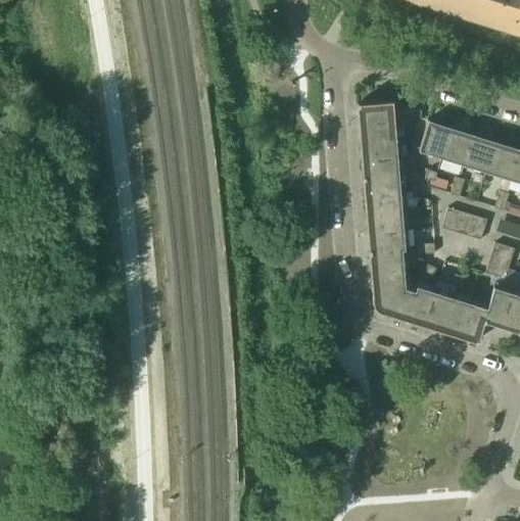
[(484,0),(478,21),(511,32),(519,5),(512,4),(500,0),(484,0)]
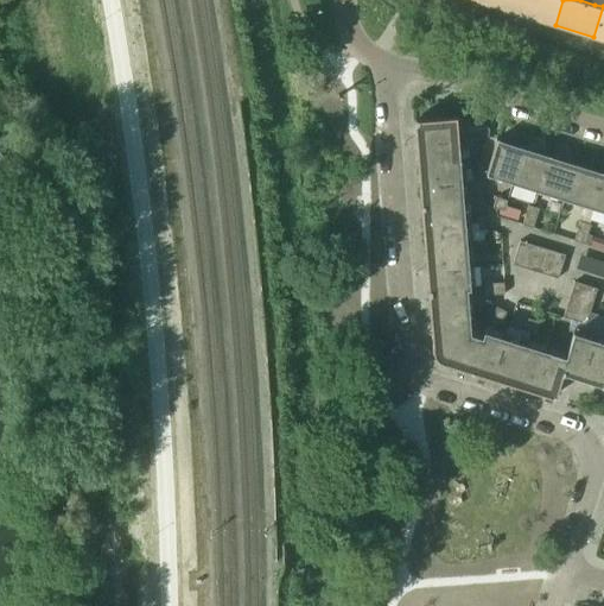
[(603,6),(593,37),(603,39),(603,6)]
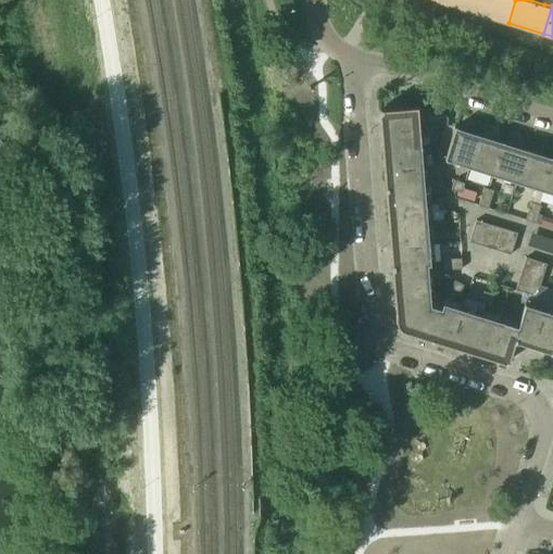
[(382,115),(384,131),(420,128),(419,109),(386,111),(385,112),(384,112),(382,113),(382,114),(382,115)]
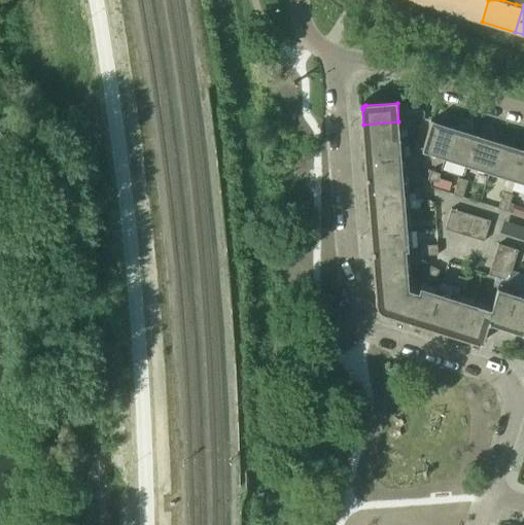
[(364,143),(400,140),(399,129),(398,121),(363,125),(364,131),(364,143)]
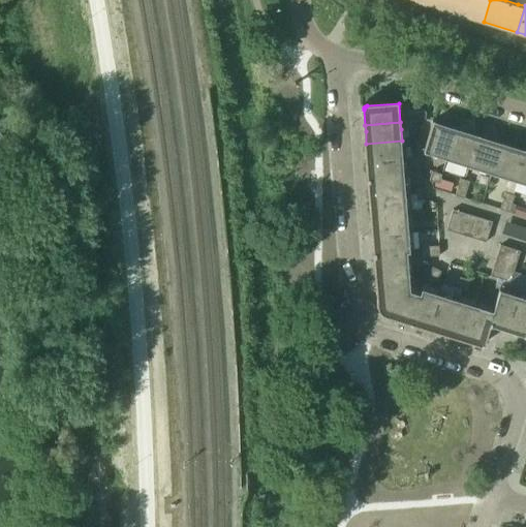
[(426,154),(449,161),(458,130),(436,123),(426,154)]
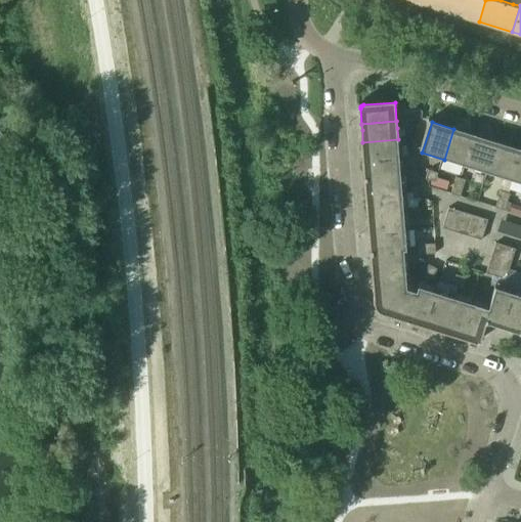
[(467,167),(476,136),(453,129),(444,160),(467,167)]
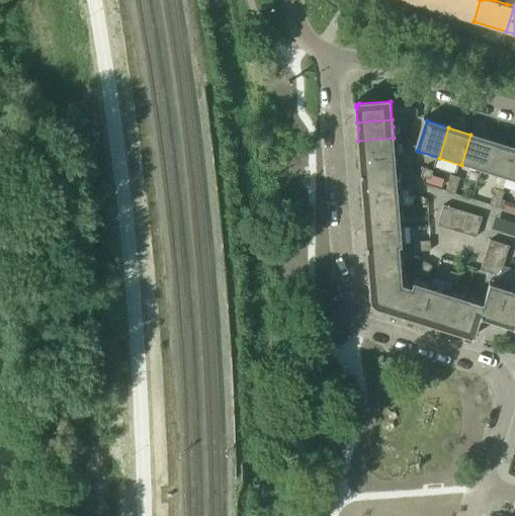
[(412,142),(416,131),(404,132),(404,142),(412,142)]
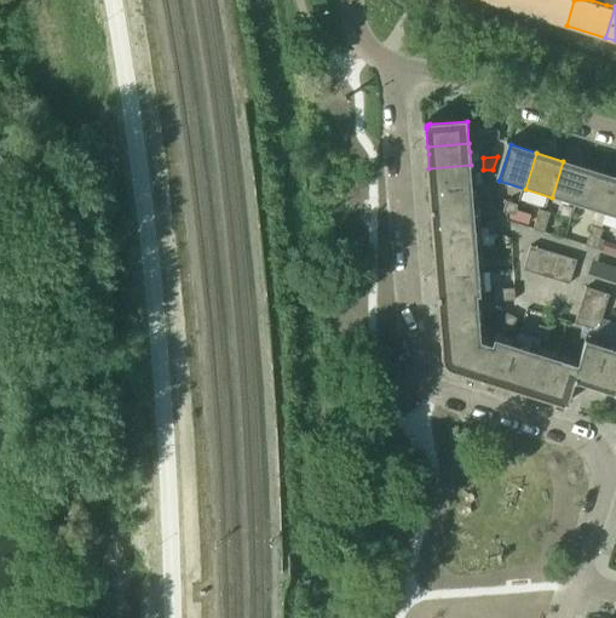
[(579,205),(589,170),(563,161),(552,198),(579,205)]
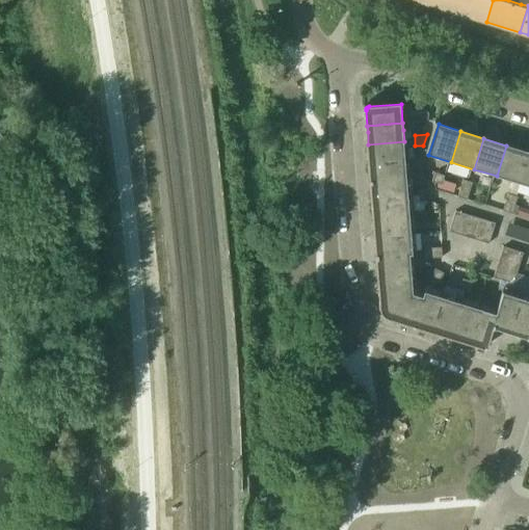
[(404,141),(368,144),(370,162),(405,160),(404,141)]
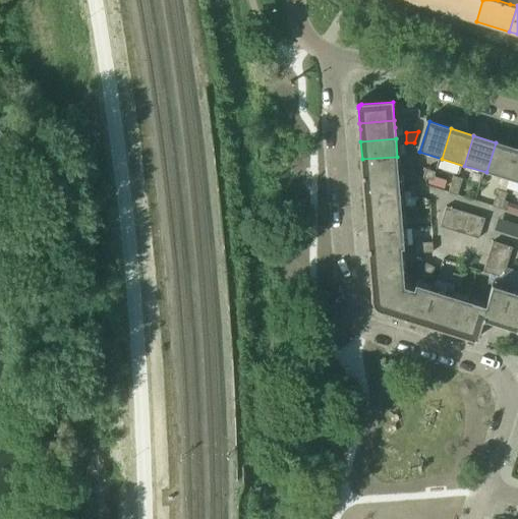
[(508,179),(517,153),(517,150),(496,142),(486,172),(508,179)]
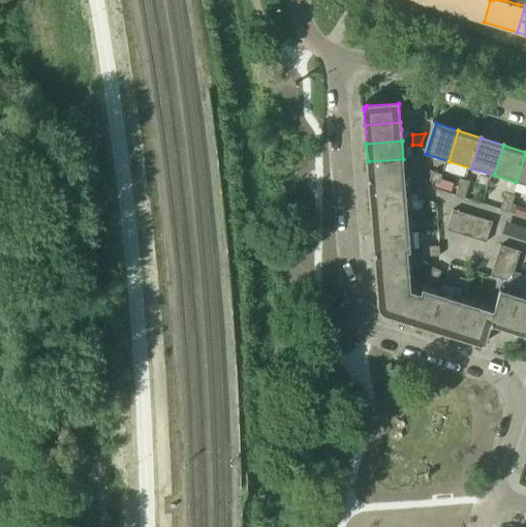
[(525,155),(516,182),(525,185),(525,155)]
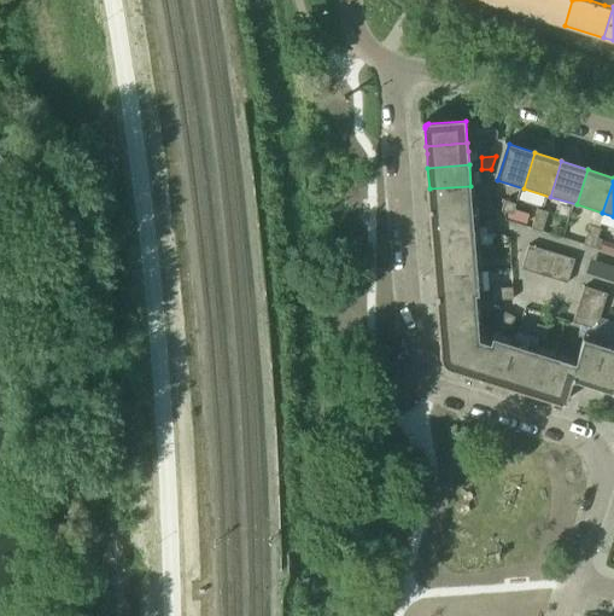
[(471,186),(430,189),(430,191),(431,210),(473,208),(471,189),(471,186)]
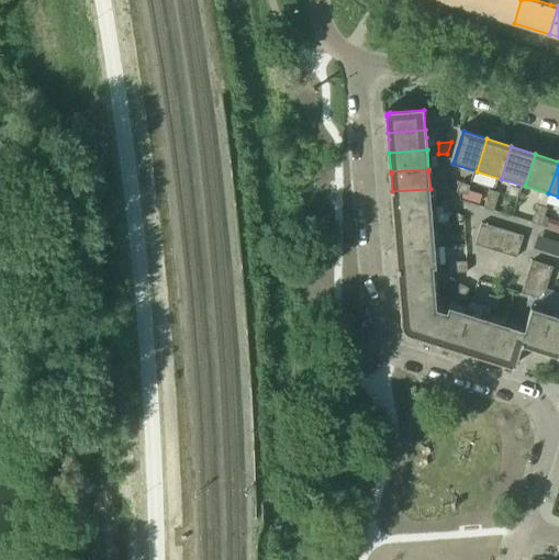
[(459,193),(461,193),(467,196),(469,197),(469,196),(470,192),(472,187),(462,183),(459,193)]
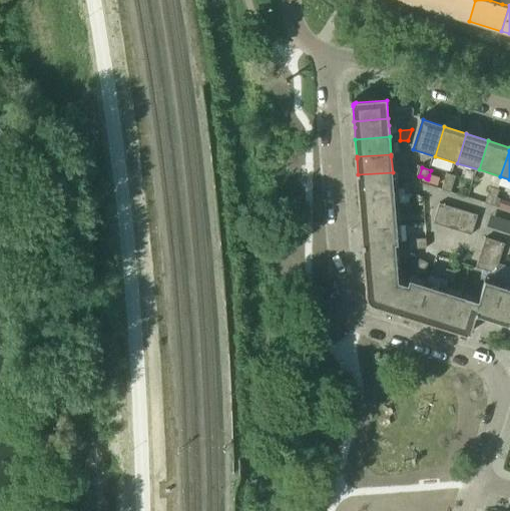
[(393,172),(358,174),(359,184),(360,192),(394,190),(393,182),(393,172)]
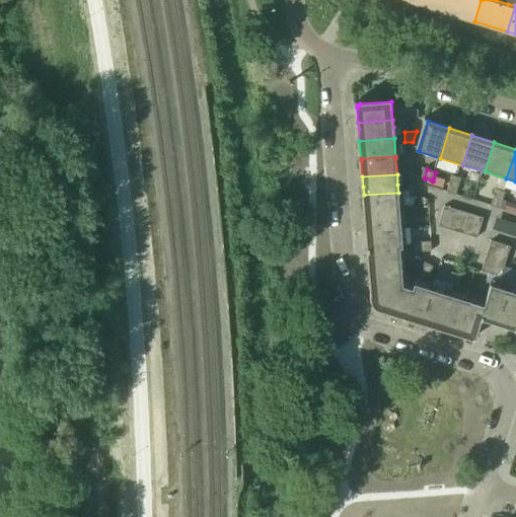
[(452,185),(460,188),(462,178),(454,176),(452,185)]
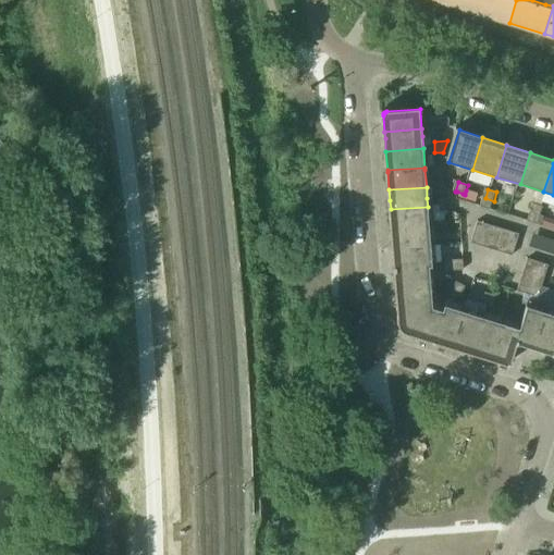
[(463,194),(460,197),(478,204),(480,196),(466,190),(465,194),(465,195),(463,194)]
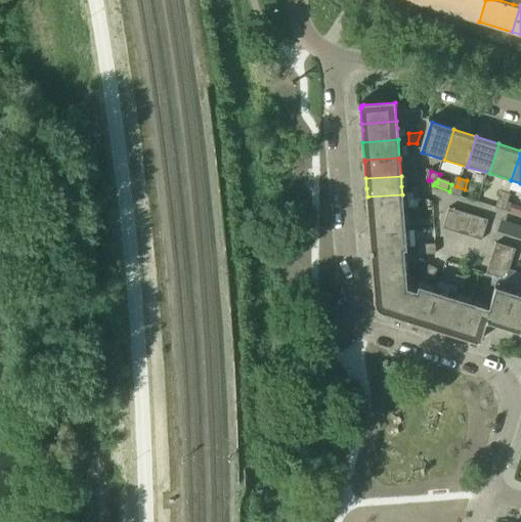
[(463,198),(465,189),(457,186),(454,194),(463,198)]
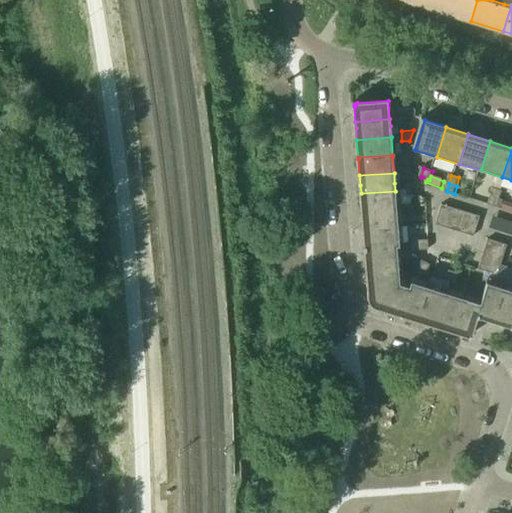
[(415,195),(415,185),(406,185),(407,195),(415,195)]
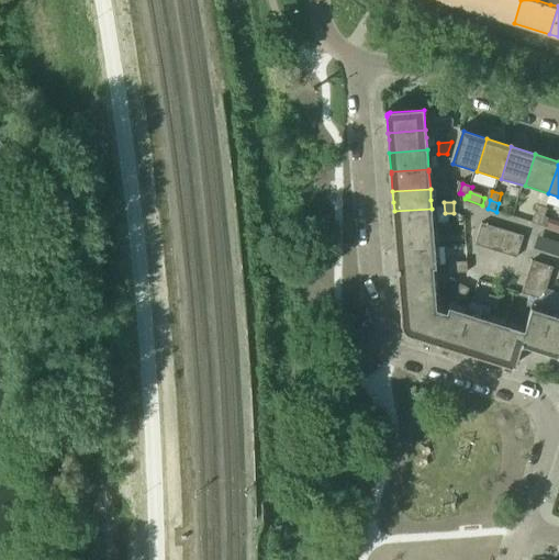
[(538,215),(547,217),(549,209),(540,206),(538,215)]
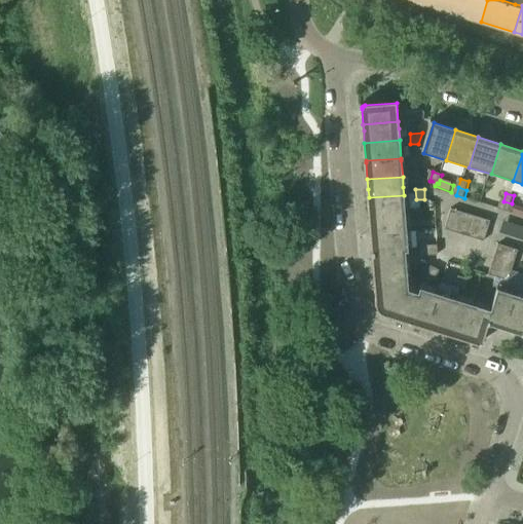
[(404,195),(369,197),(370,216),(406,214),(404,195)]
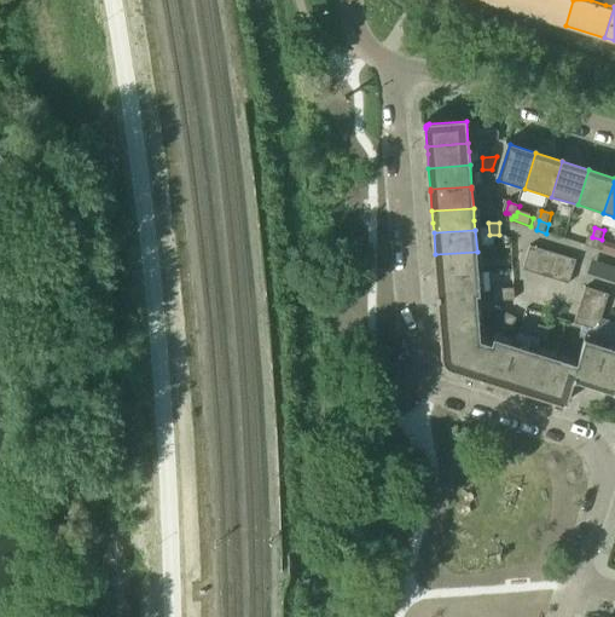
[(599,249),(602,240),(592,237),(589,247),(599,249)]
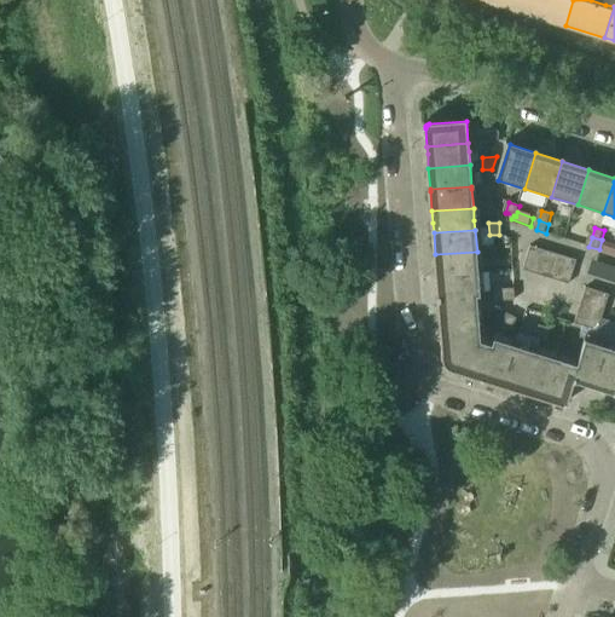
[(614,244),(605,243),(603,252),(614,254),(614,244)]
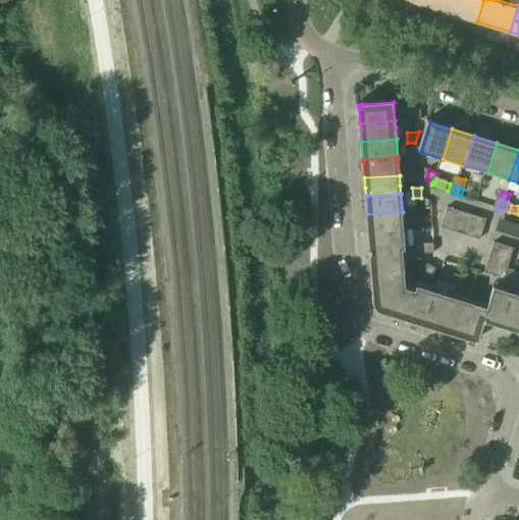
[(456,221),(460,211),(450,208),(447,218),(456,221)]
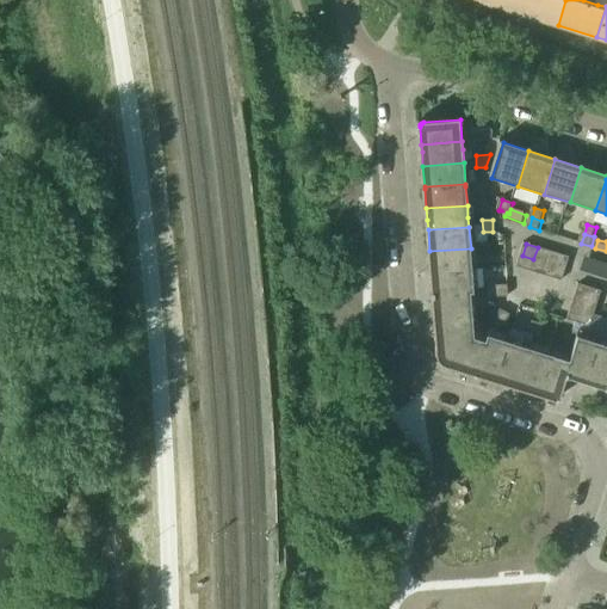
[(545,263),(549,251),(538,247),(533,259),(545,263)]
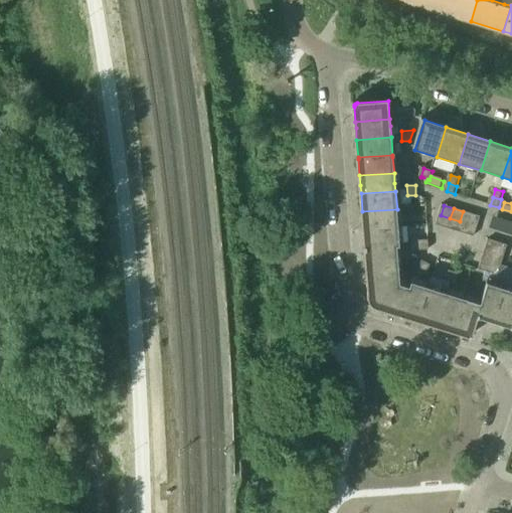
[(397,209),(362,211),(362,213),(364,229),(398,227),(397,211),(397,209)]
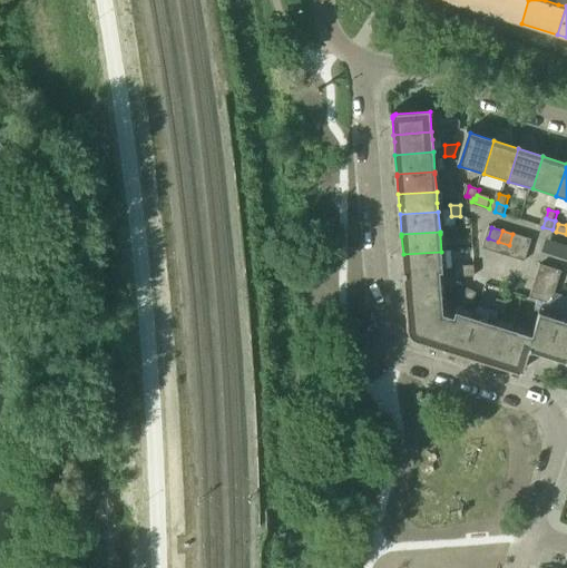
[(512,234),(509,245),(519,248),(524,237),(512,234)]
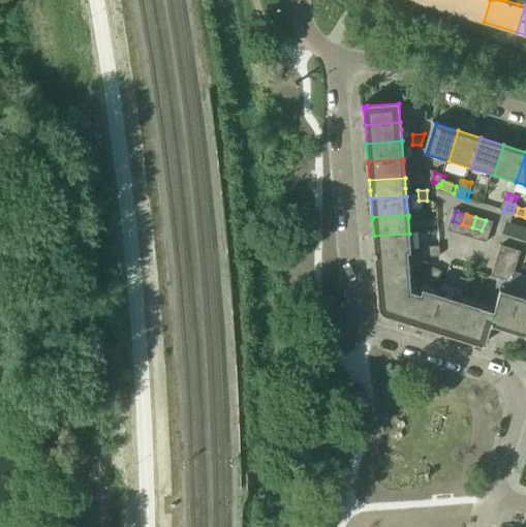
[(482,230),(492,234),(495,223),(486,220),(482,230)]
